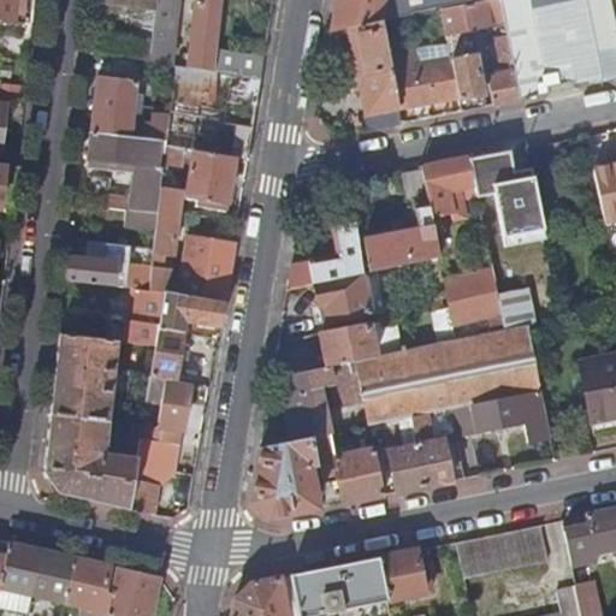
[(0,0),(0,19),(13,22),(16,0),(0,0)]
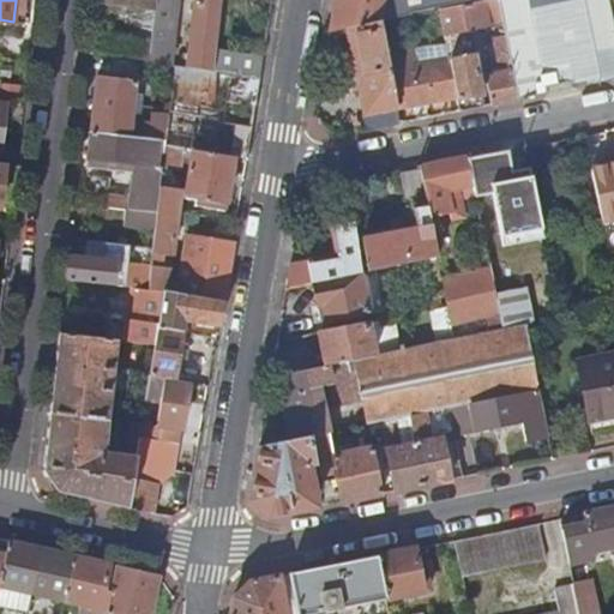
[(156,0),(156,7),(151,41),(149,60),(166,62),(172,64),(179,0),(156,0)]
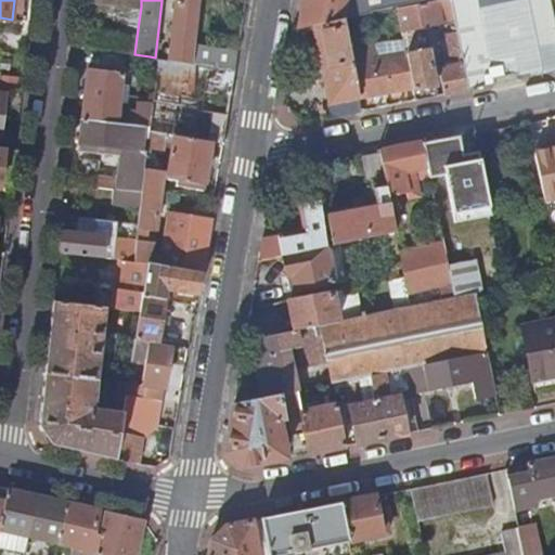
[(195,64),(196,46),(201,0),(177,0),(171,61),(195,64)]
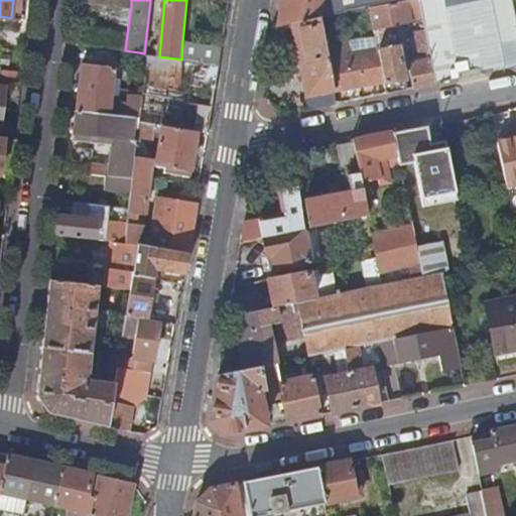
[(292,24),(320,18),(338,15),(336,1),(320,3),(321,0),(281,0),(277,28),(292,24)]
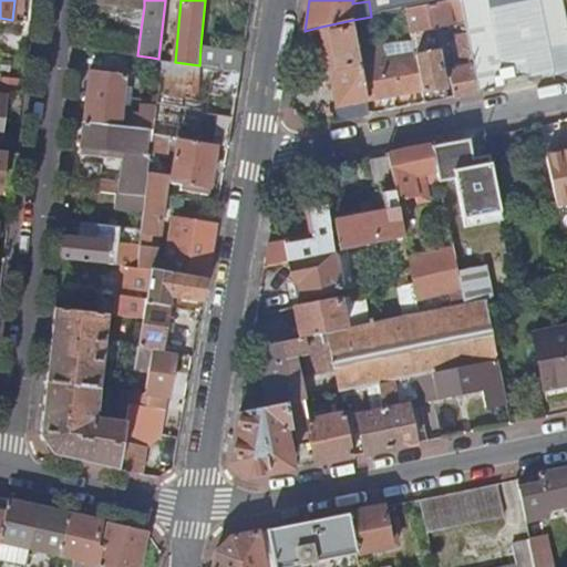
[(369,1),(371,17),(379,16),(379,13),(375,0),(353,0),(352,3),(369,1)]
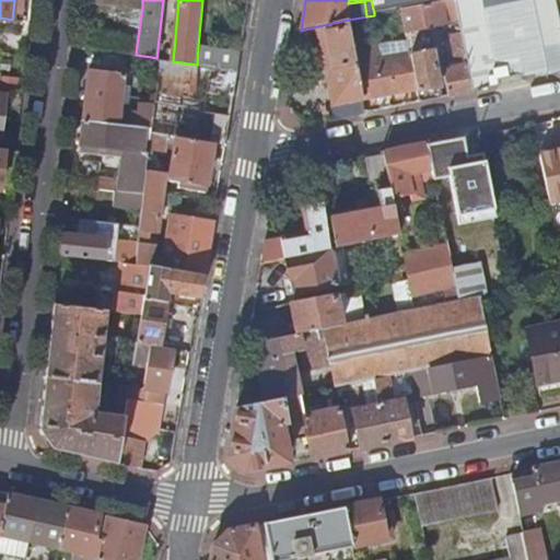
[(371,0),(374,13),(434,0),(371,0)]
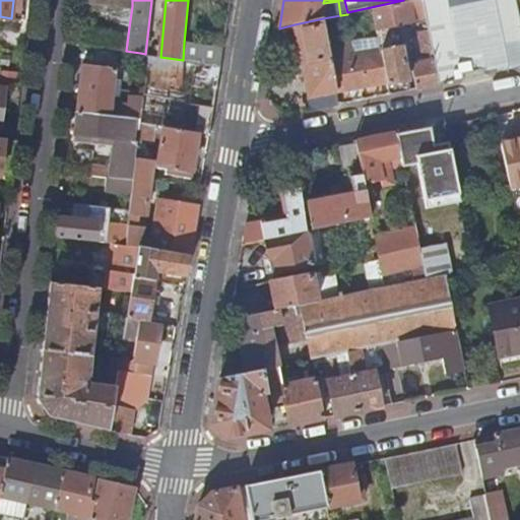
[(388,86),(410,81),(403,48),(398,49),(394,30),(399,29),(398,23),(426,18),(421,0),(414,0),(411,1),(373,8),(382,54),(388,84),(388,86)]
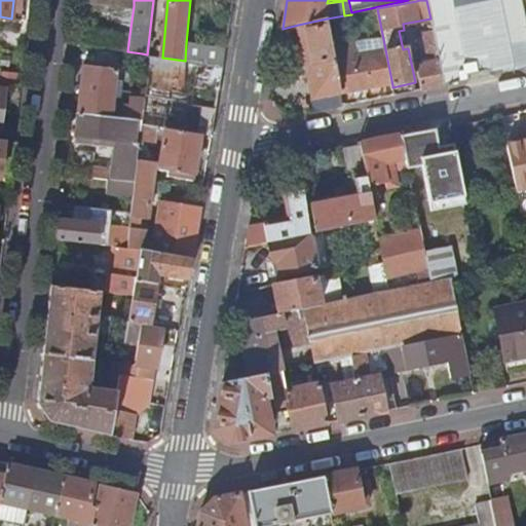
[(459,83),(470,81),(468,77),(504,69),(525,64),(525,24),(521,0),(426,0),(430,19),(434,31),(438,51),(439,55),(445,86),(459,83)]
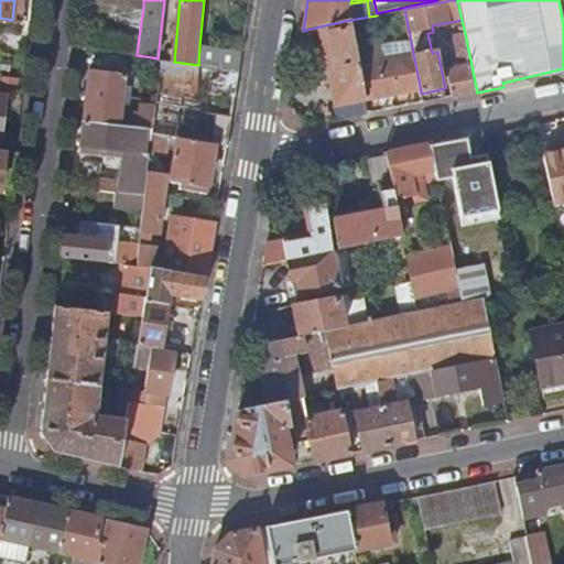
[(347,106),(367,101),(367,100),(362,79),(357,51),(350,20),(320,26),(328,73),(336,108),(347,106)]
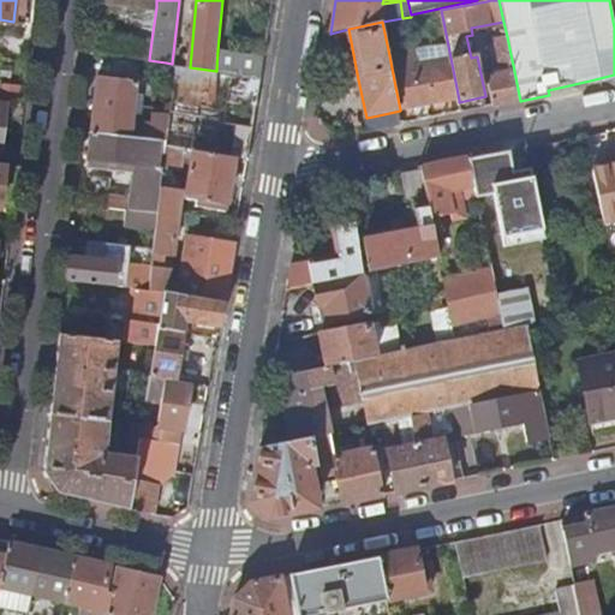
[(499,63),(512,60),(507,36),(494,39),(499,63)]
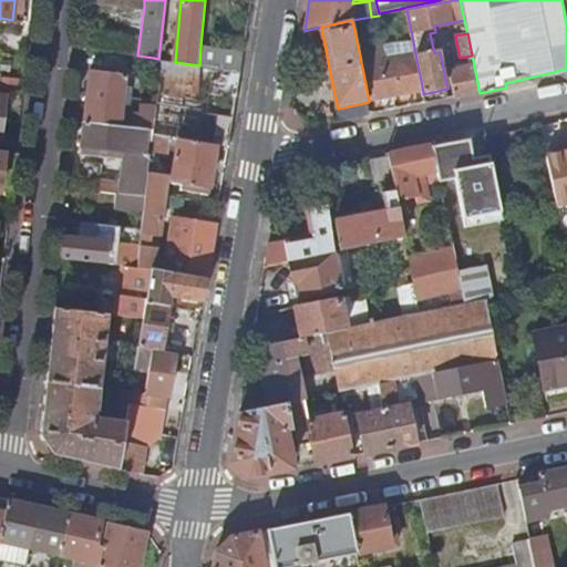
[(241,73),(246,52),(200,47),(199,65),(214,68),(241,73)]
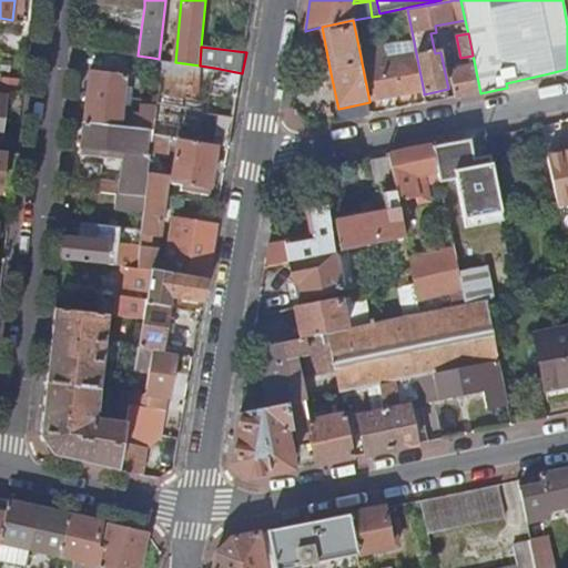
[(365,80),(383,77),(381,67),(377,48),(359,51),(365,80)]
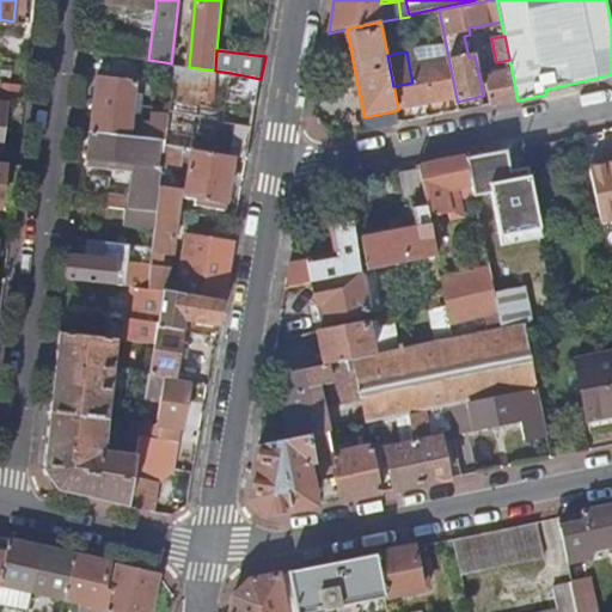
[(503,67),(510,65),(509,60),(496,62),(499,74),(505,73),(503,67)]
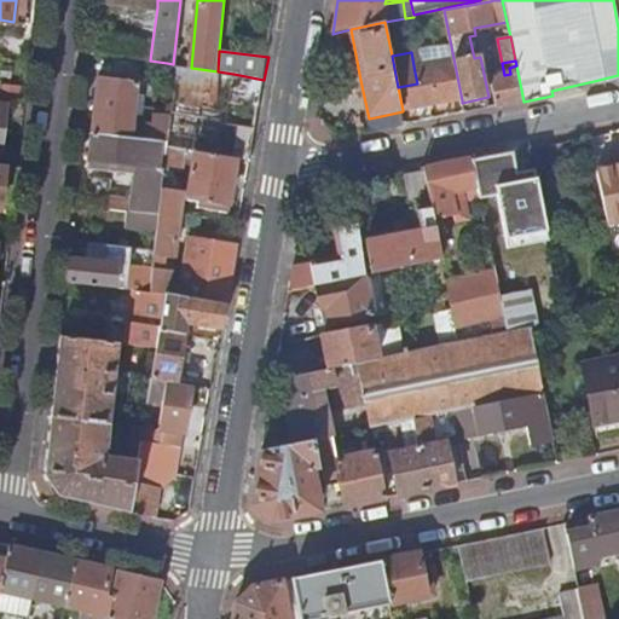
[(177,77),(179,65),(173,64),(167,63),(166,75),(177,77)]
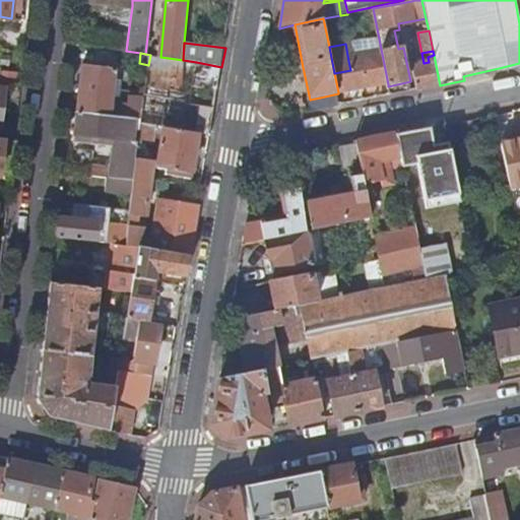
[(338,92),(388,84),(382,54),(348,61),(350,70),(334,73),(338,92)]
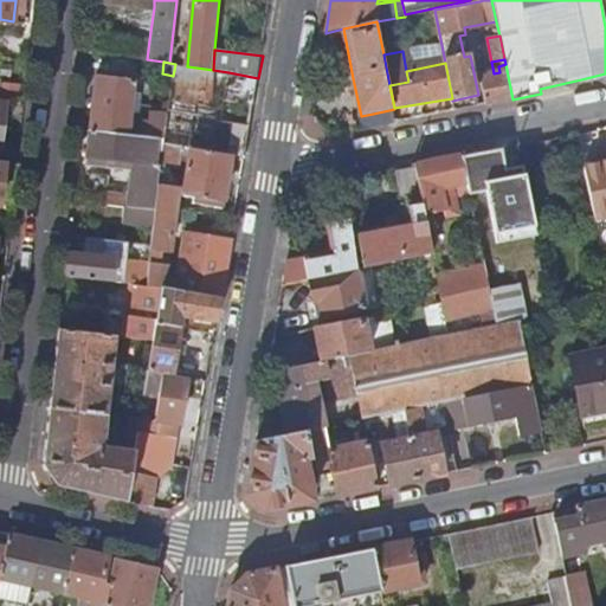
[(224,121),(229,72),(213,70),(187,66),(175,64),(173,76),(168,108),(168,111),(224,121)]
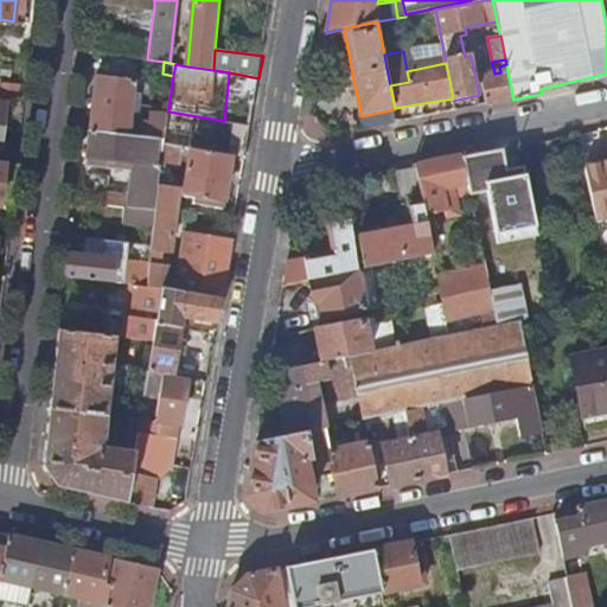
[(487,106),(513,100),(506,64),(499,66),(500,72),(494,74),(481,77),(487,106)]
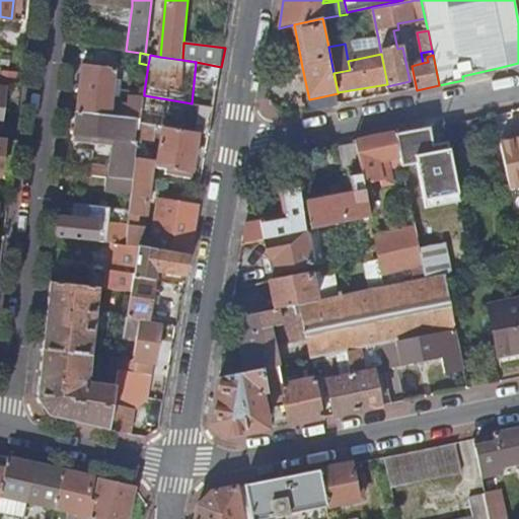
[(141,119),(144,95),(144,92),(115,89),(117,70),(89,67),(90,62),(84,62),(78,113),(141,119)]
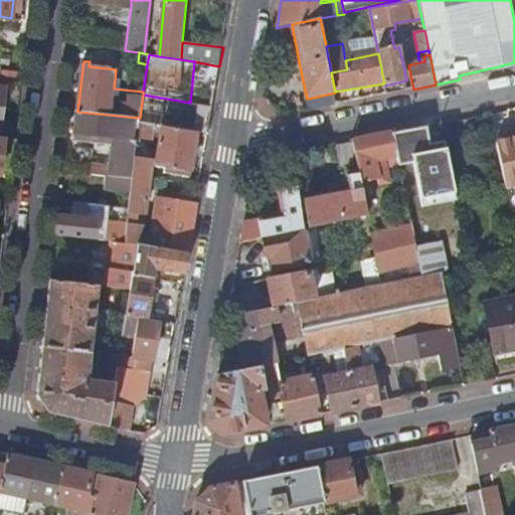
[(213,106),(219,66),(194,61),(190,103),(213,106)]
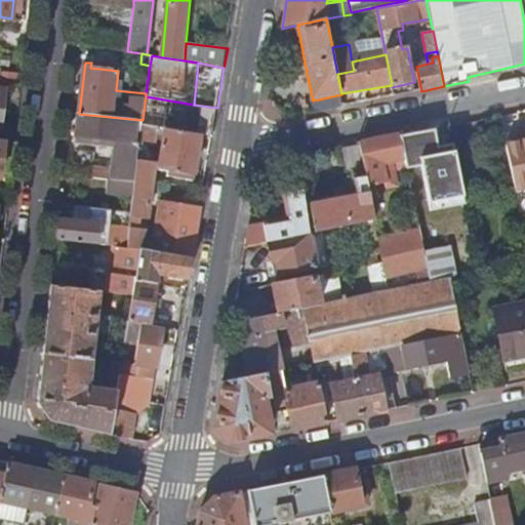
[(213,136),(217,108),(194,105),(146,96),(143,120),(143,125),(201,134),(213,136)]
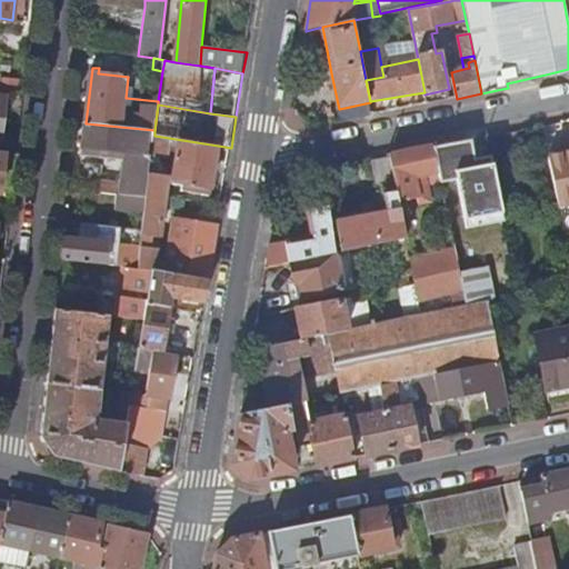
[(145,155),(146,141),(153,142),(155,136),(155,130),(86,123),(83,148),(128,153),(128,159),(125,189),(123,196),(147,198),(152,156),(145,155)]
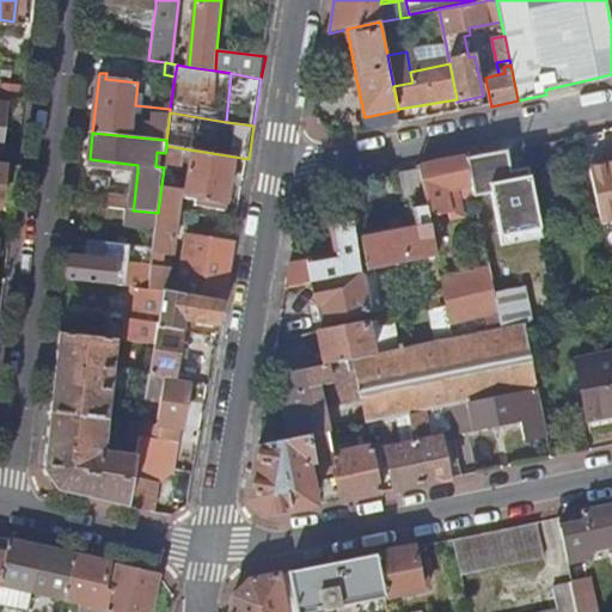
[(175,190),(176,181),(169,179),(171,169),(184,170),(184,164),(193,165),(188,197),(197,199),(196,203),(226,208),(234,157),(166,146),(165,153),(164,167),(158,213),(178,215),(182,191),(175,190)]
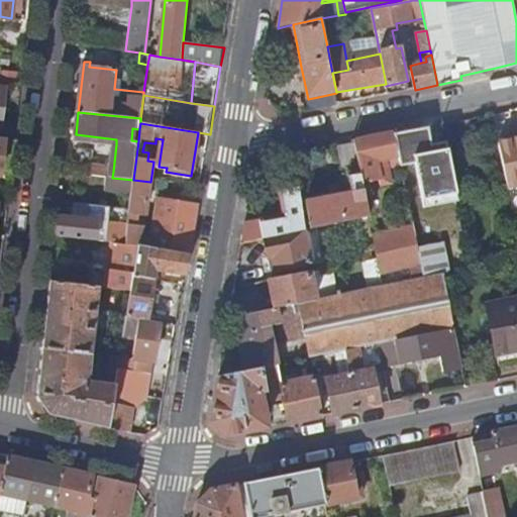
[(424,280),(444,275),(449,274),(424,148),(429,146),(425,128),(394,135),(399,157),(401,167),(413,227),(424,280)]
